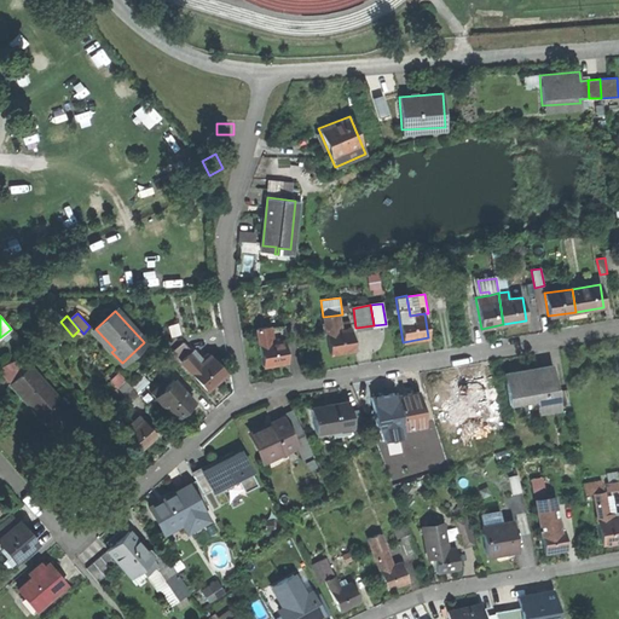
[(334,316),(323,317),(329,356),(354,351),(351,329),(336,331),(334,316)]
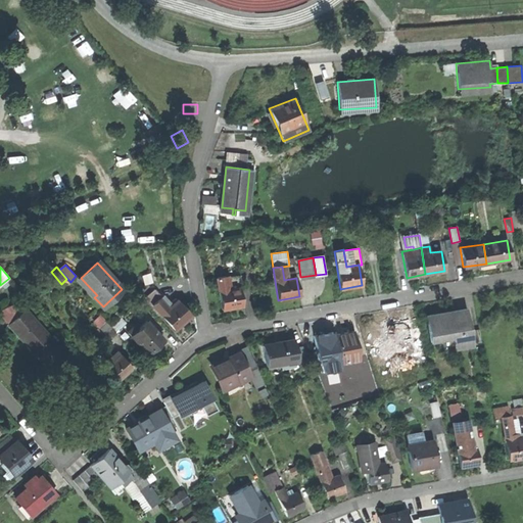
[(226,276),(217,278),(222,310),(242,306),(239,287),(230,289),(228,289),(226,276)]
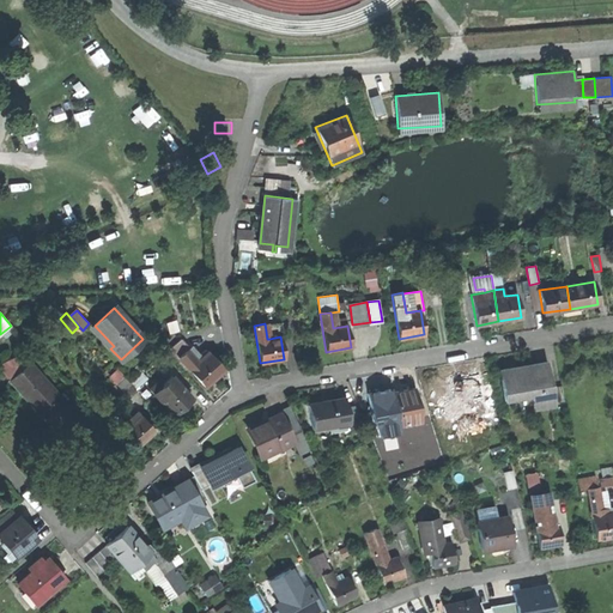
[(269,339),(280,337),(283,337),(280,323),(267,325),(269,339)]
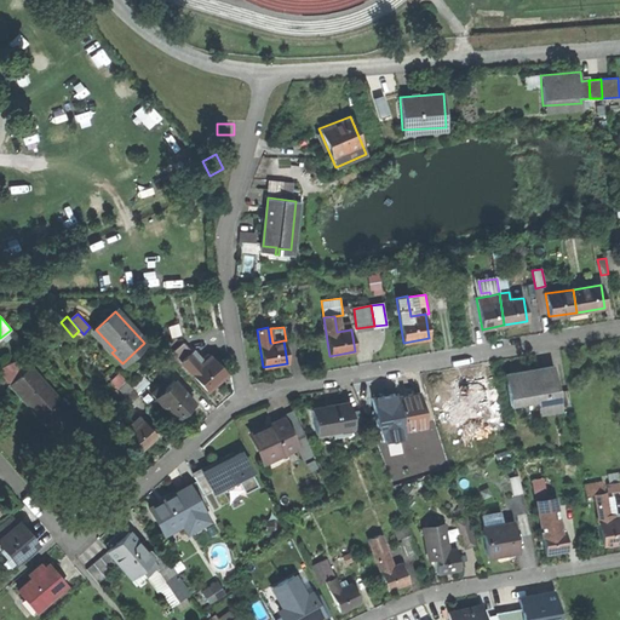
[(181,362),(189,354),(191,351),(183,342),(172,352),(181,362)]
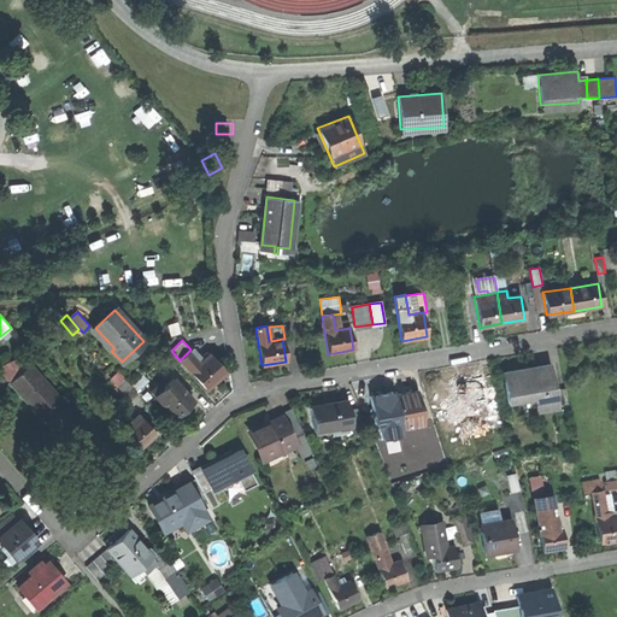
[(188,352),(180,360),(207,389),(225,372),(207,352),(197,362),(188,352)]
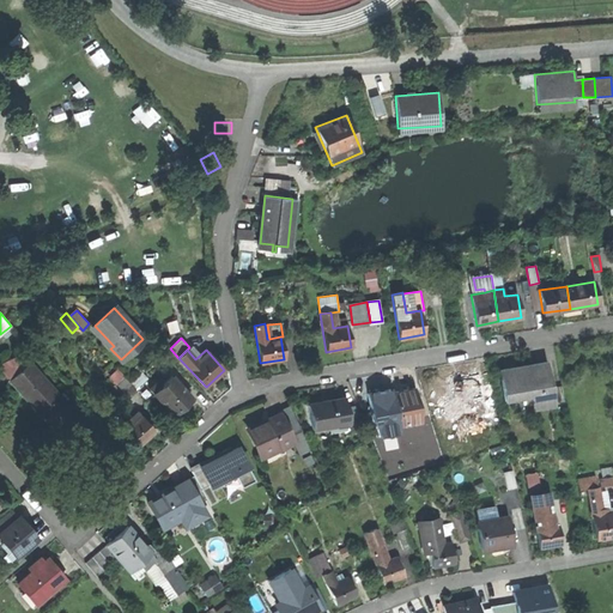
[(20,353),(0,365),(0,369),(10,380),(29,363),(20,353)]
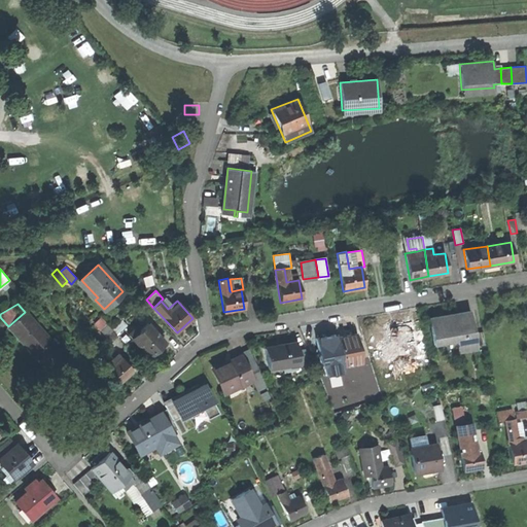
[(469,311),(428,318),(433,344),(457,341),(458,351),(476,348),(469,311)]
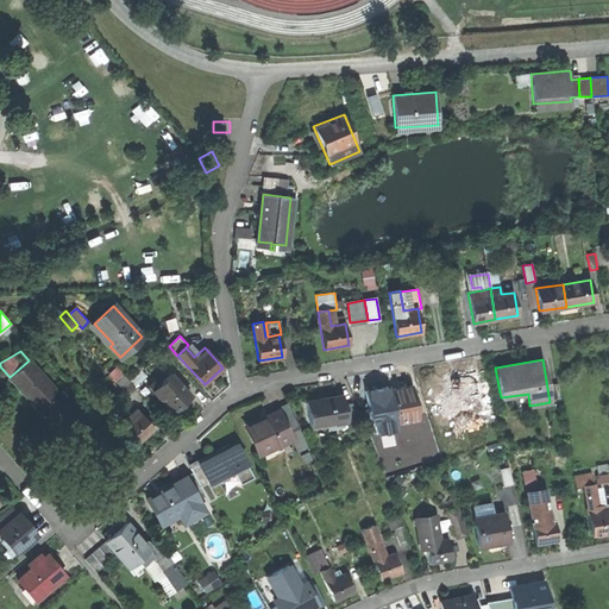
[(51,384),(29,360),(10,377),(50,424),(62,412),(43,390),(51,384)]
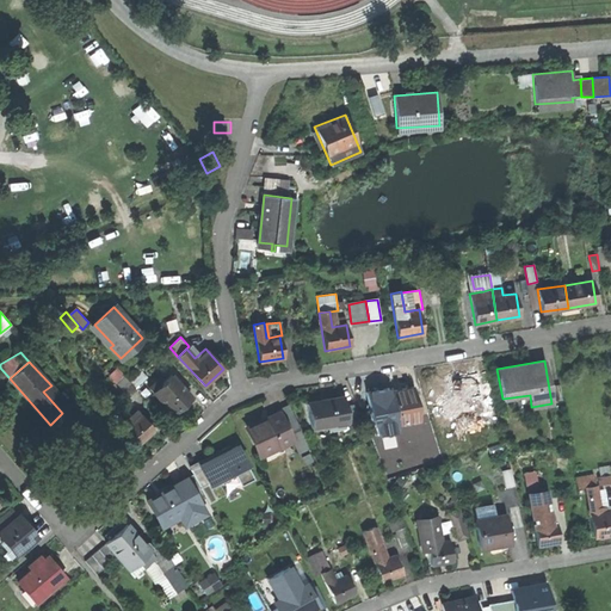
[(117,369),(110,376),(116,383),(123,376),(117,369)]
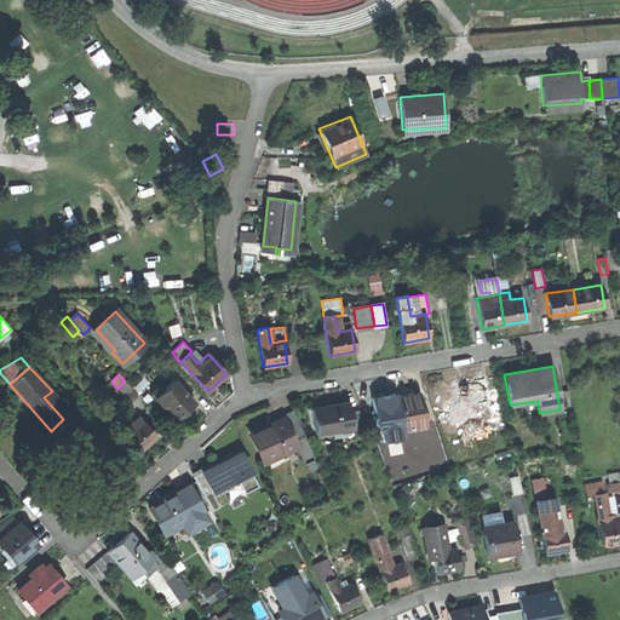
[(132,386),(138,394),(149,383),(143,377),(132,386)]
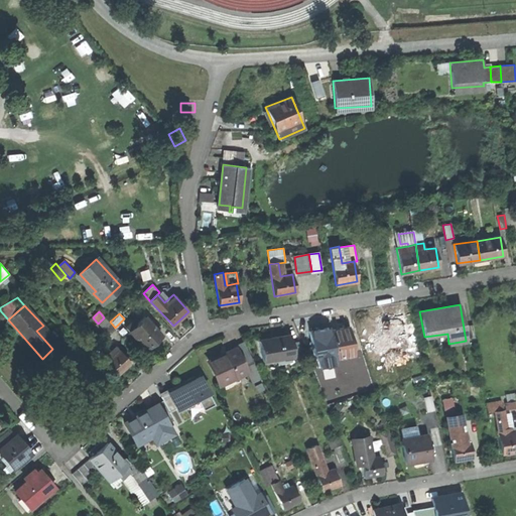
[(403,315),(381,319),(384,339),(406,335),(403,315)]
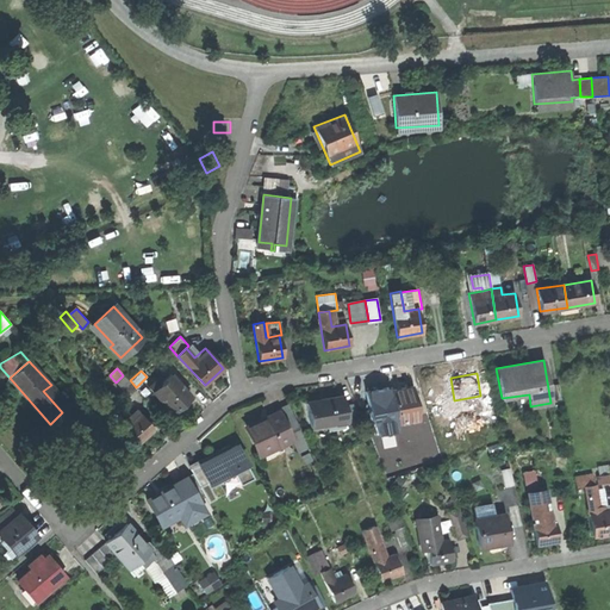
[(156,380),(149,387),(172,414),(191,397),(170,374),(160,384),(156,380)]
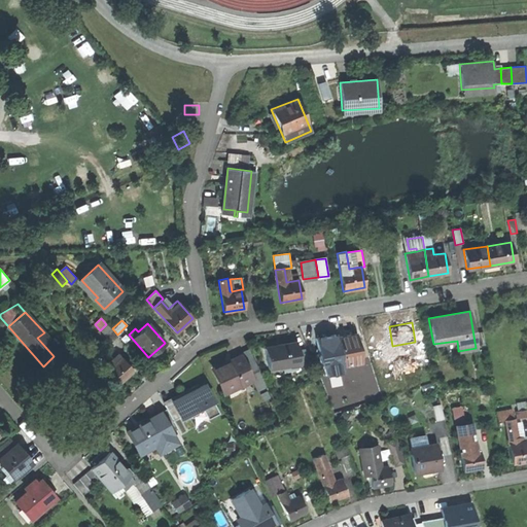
[(106,324),(100,330),(111,343),(117,337),(106,324)]
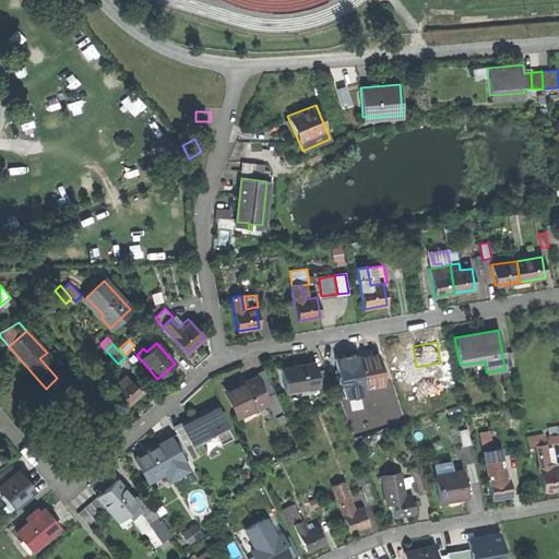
[(344,348),(335,349),(336,358),(340,373),(342,388),(363,384),(358,363),(347,365),(344,348)]
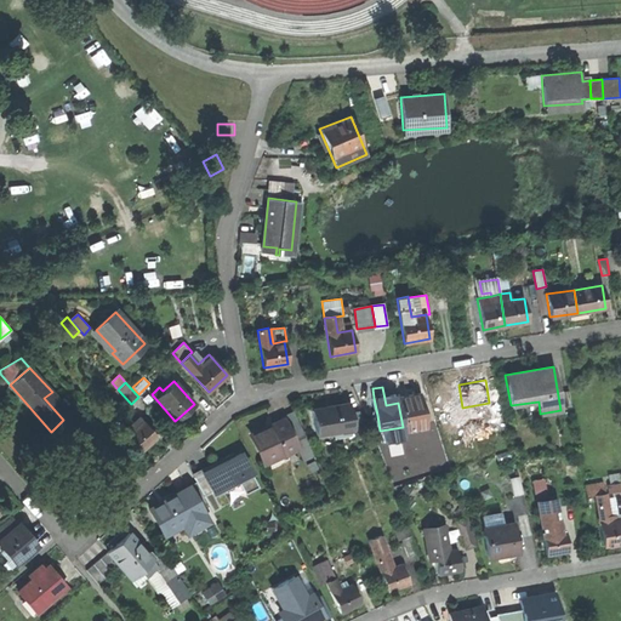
[(570,391),(560,392),(564,408),(573,406),(570,391)]
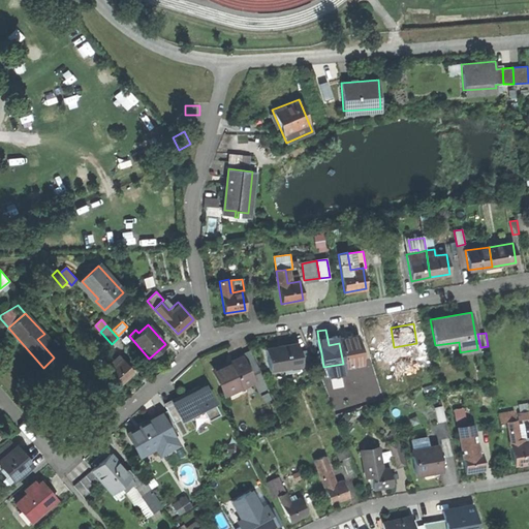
[(339,343),(343,364),(344,368),(363,365),(358,335),(338,339),(339,343)]
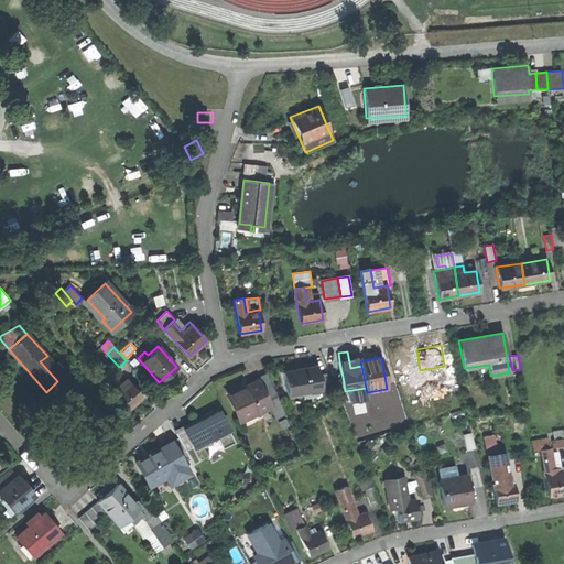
[(343,377),(339,361),(332,364),(334,378),(343,377)]
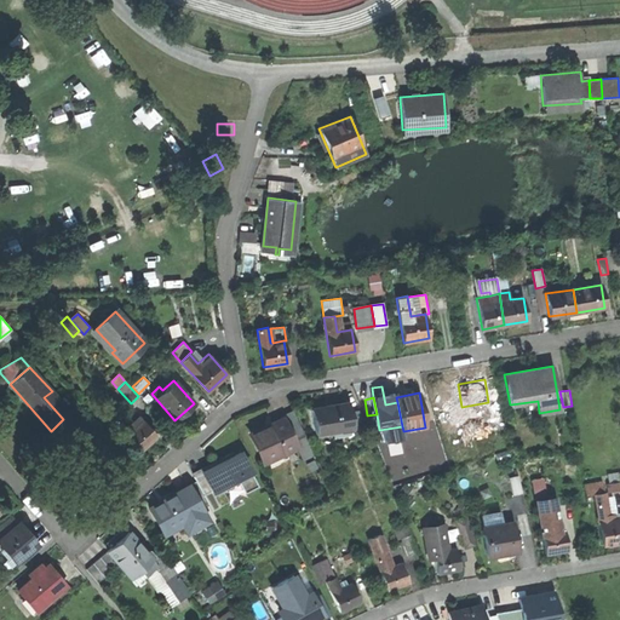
[(349,403),(311,409),(316,435),(333,432),(332,430),(352,426),(350,412),(349,403)]
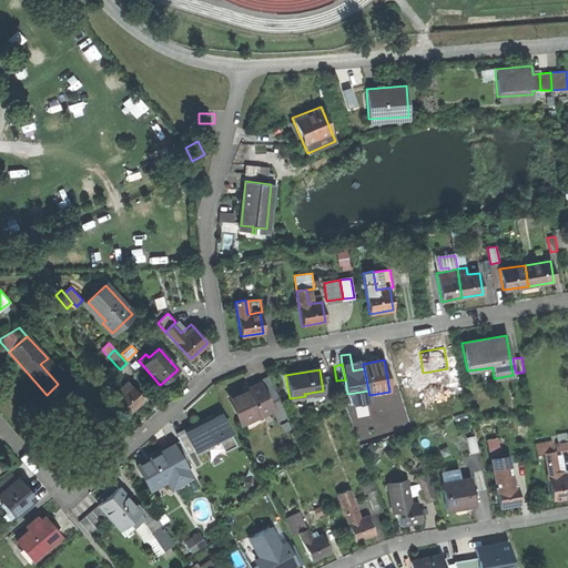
[(269,376),(260,381),(267,396),(276,392),(269,376)]
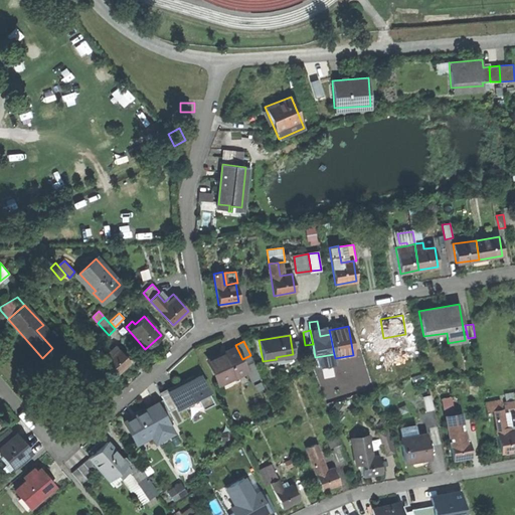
[(291,342),(293,354),(293,356),(294,356),(294,355),(300,355),(298,341),(291,342)]
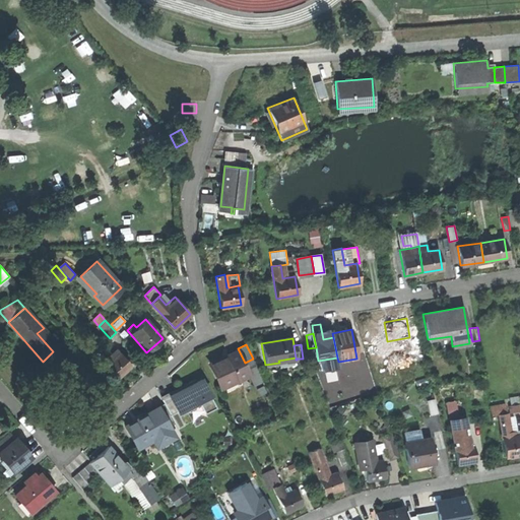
[(108,356),(101,363),(116,380),(131,367),(118,350),(109,358),(108,356)]
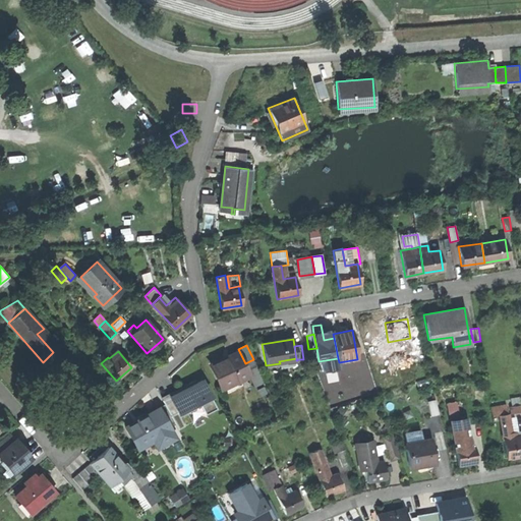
[(237,352),(211,365),(221,386),(235,379),(236,382),(248,375),(237,352)]
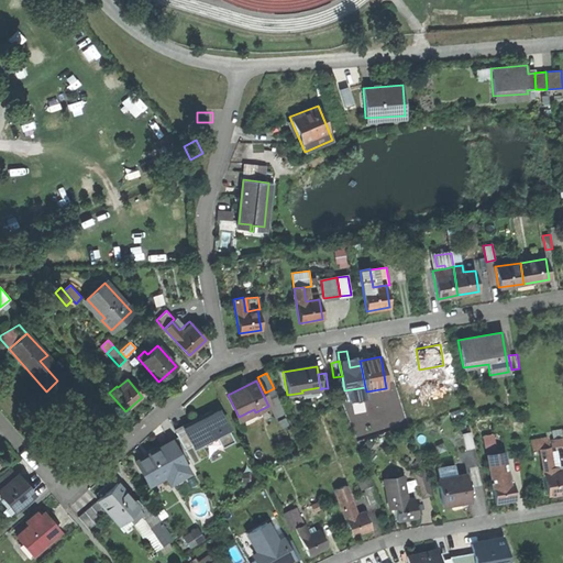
[(191,426),(199,442),(214,434),(221,448),(234,441),(219,411),(191,426)]
